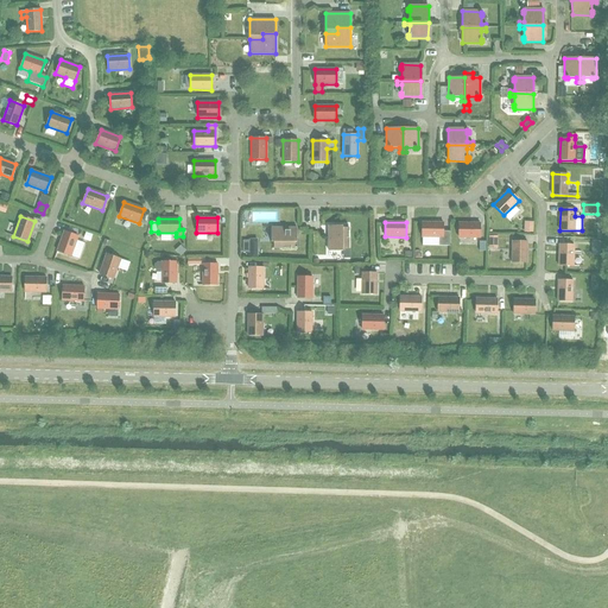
[(422,222),(422,238),(438,238),(438,246),(450,246),(450,232),(443,232),(443,222),(422,222)]
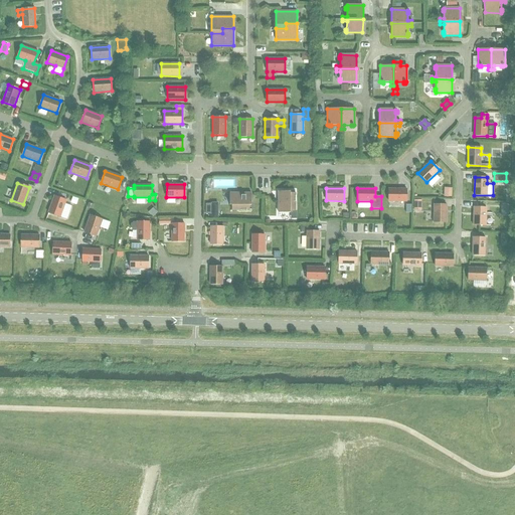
[(388,189),(388,201),(406,201),(406,189),(388,189)]
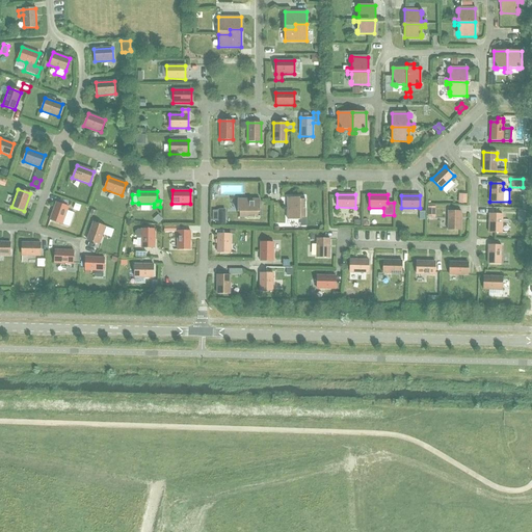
[(458,195),(458,205),(467,205),(467,195),(458,195)]
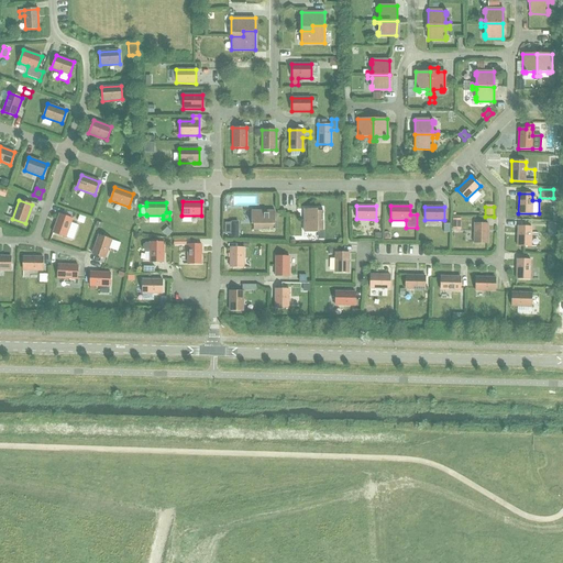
[(304,232),(317,232),(318,232),(318,231),(322,231),(322,209),(304,209),(304,232)]
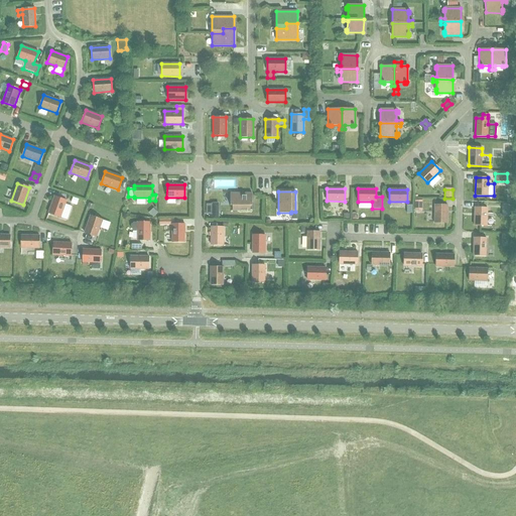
[(232,206),(232,211),(252,211),(252,210),(250,210),(250,206),(252,206),(252,194),(231,194),(231,206),(232,206)]
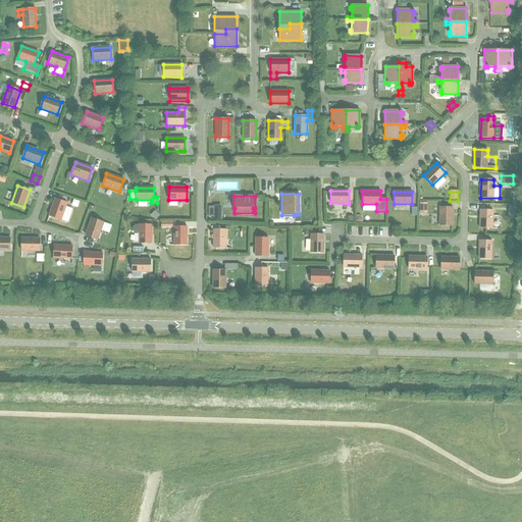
[(55,199),(49,215),(61,220),(67,203),(55,199)]
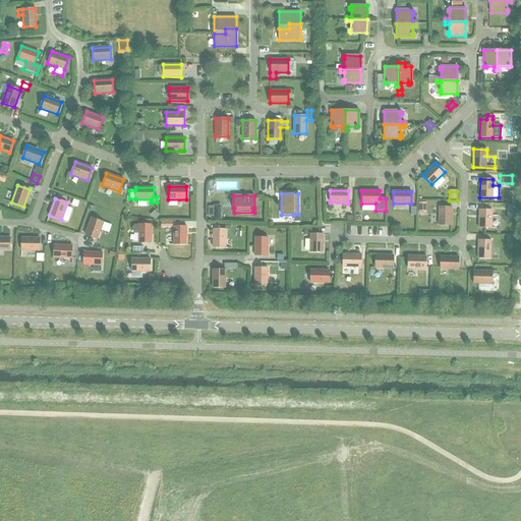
[(212,206),(208,206),(208,217),(212,217),(212,222),(220,222),(221,214),(212,213),(212,206)]
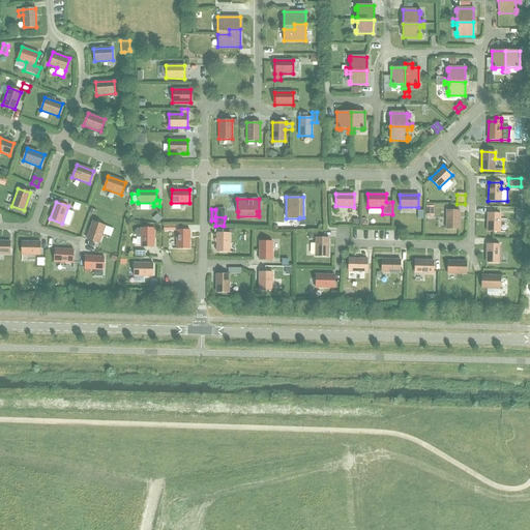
[(460,211),(446,210),(446,229),(459,229),(460,211)]
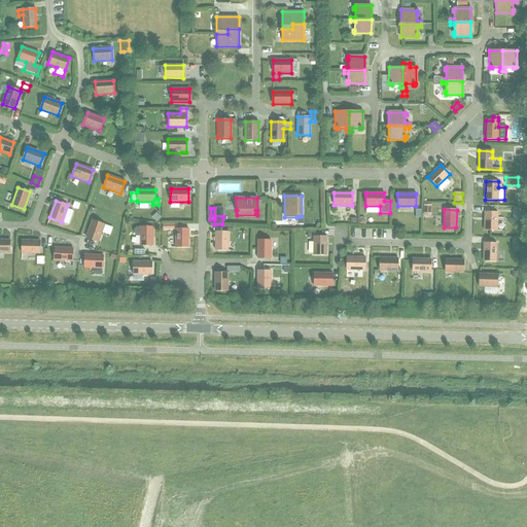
[(485,212),(484,231),(497,231),(497,212),(485,212)]
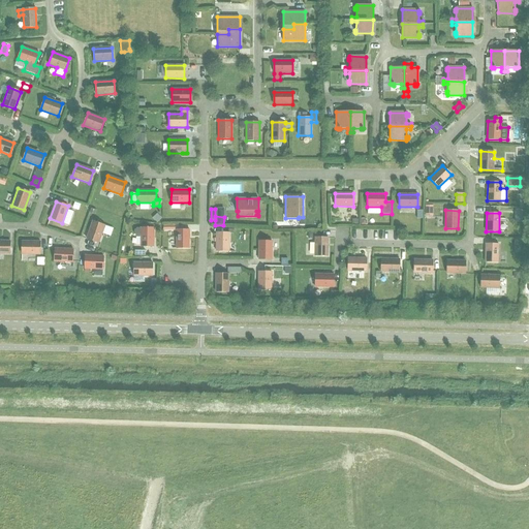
[(92,221),(86,239),(98,243),(104,225),(92,221)]
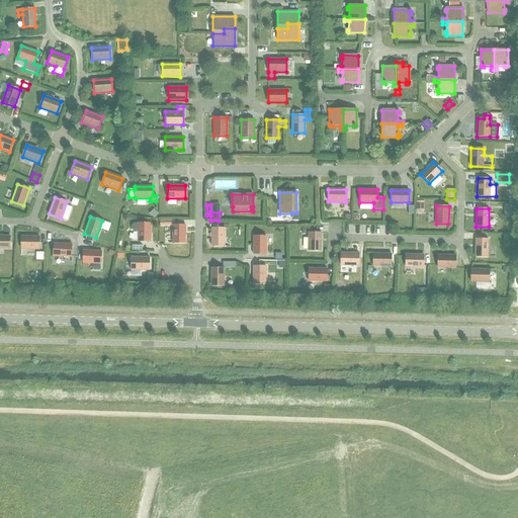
[(138,224),(134,224),(132,226),(132,230),(134,232),(138,232),(138,241),(150,241),(151,224),(138,223),(138,224)]
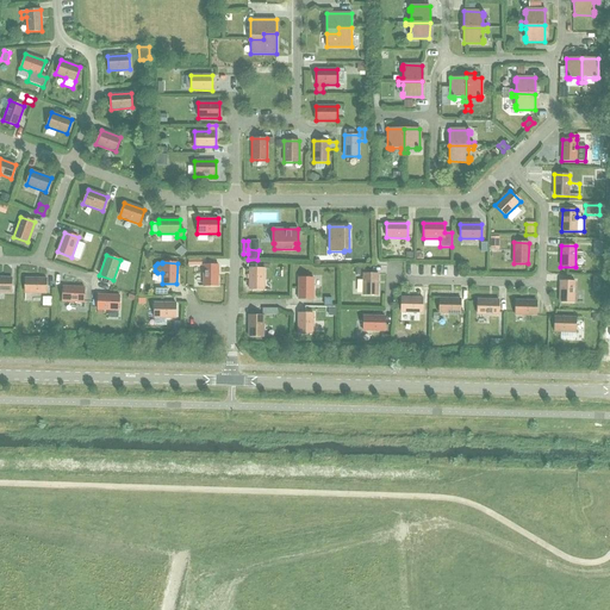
[(203,266),(203,286),(218,286),(218,265),(203,266)]
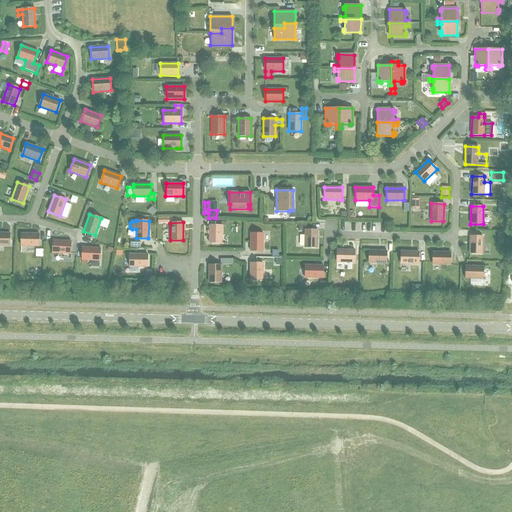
[(209,225),(209,243),(222,243),(222,225),(221,225),(209,225)]
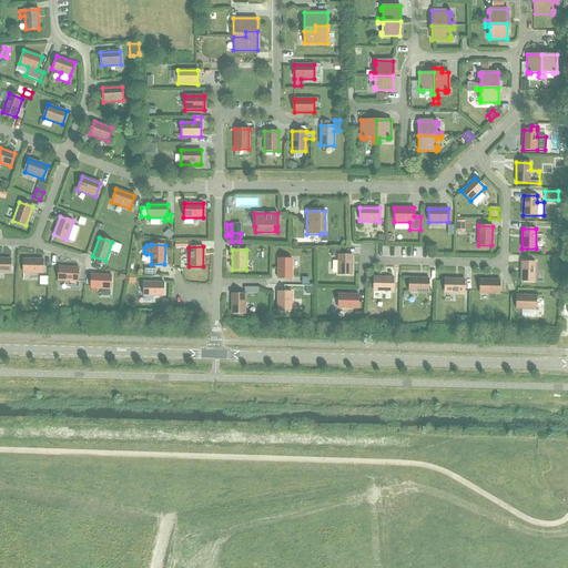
[(338,255),(337,275),(352,275),(352,255),(338,255)]
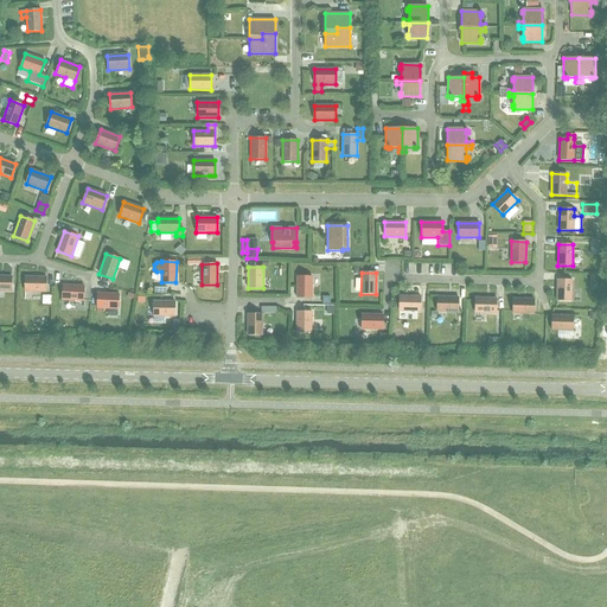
[(0,291),(11,292),(12,276),(0,275),(0,291)]
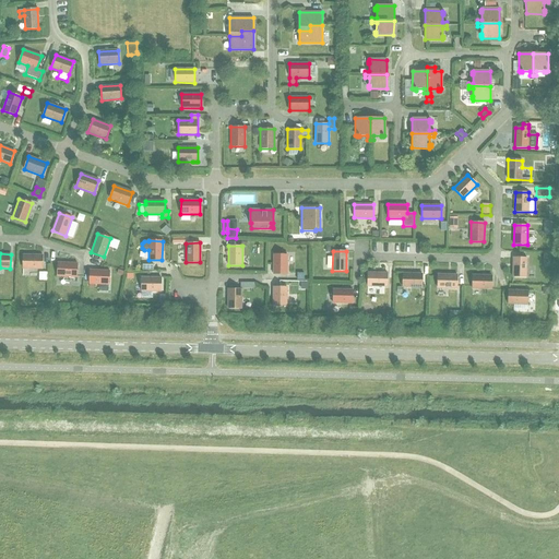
[(23,254),(23,269),(43,269),(43,256),(23,254)]
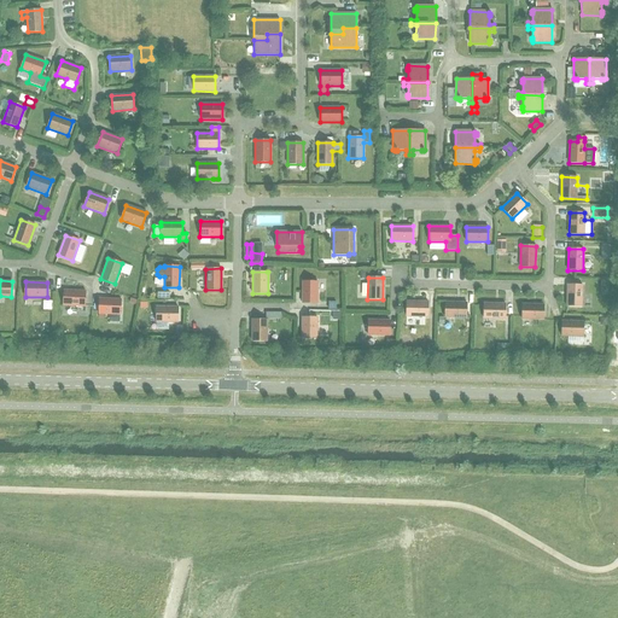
[(302,281),(302,303),(318,303),(318,281),(302,281)]
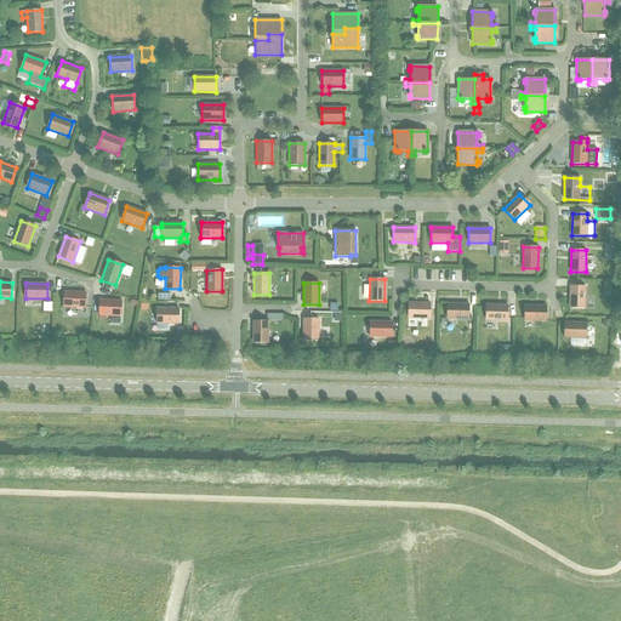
[(570,286),(569,308),(585,308),(585,286),(570,286)]
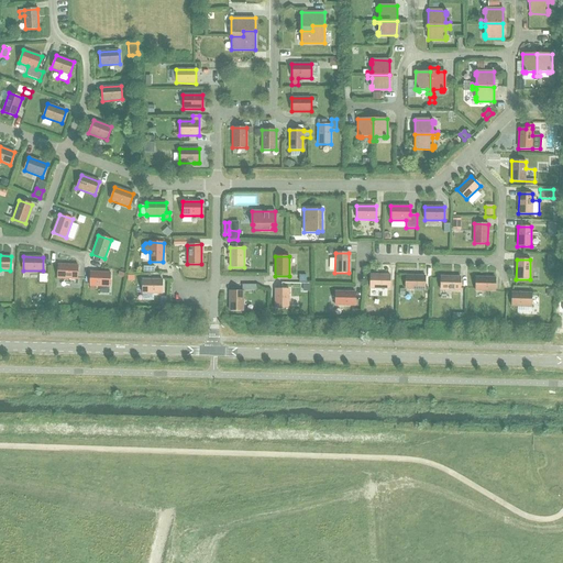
[(58,264),(57,278),(77,279),(78,265),(58,264)]
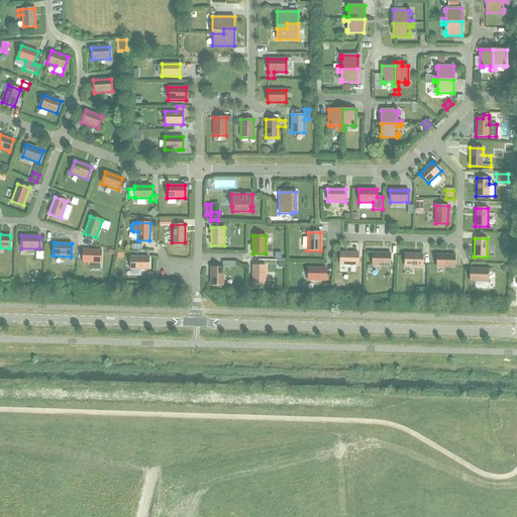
[(83,263),(83,266),(87,266),(87,263),(100,264),(101,250),(83,249),(83,263)]
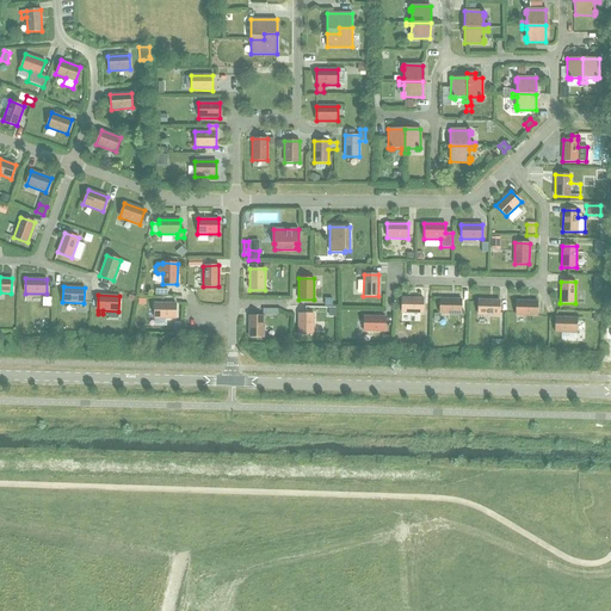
[(402,298),(401,313),(423,314),(423,298),(402,298)]
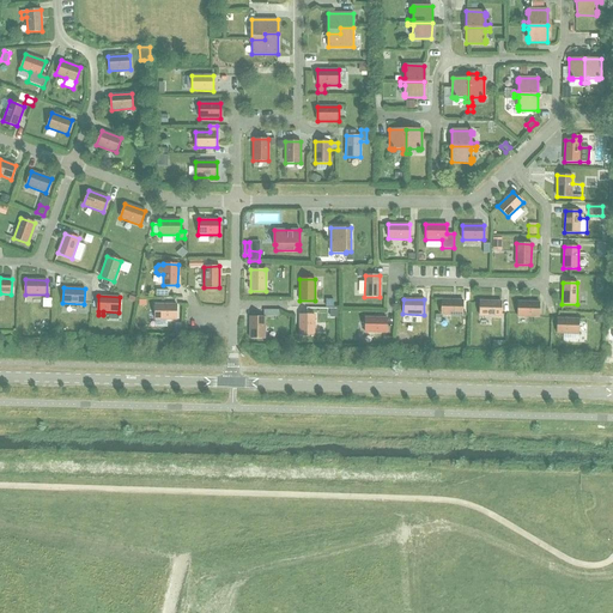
[(442,299),(441,315),(462,315),(462,301),(442,299)]
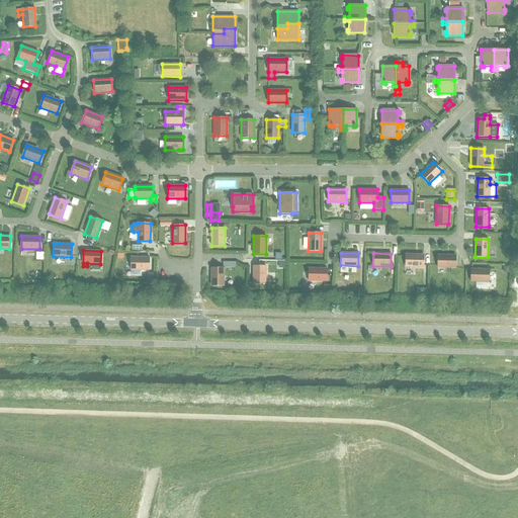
[(406,254),(405,267),(423,267),(423,255),(406,254)]
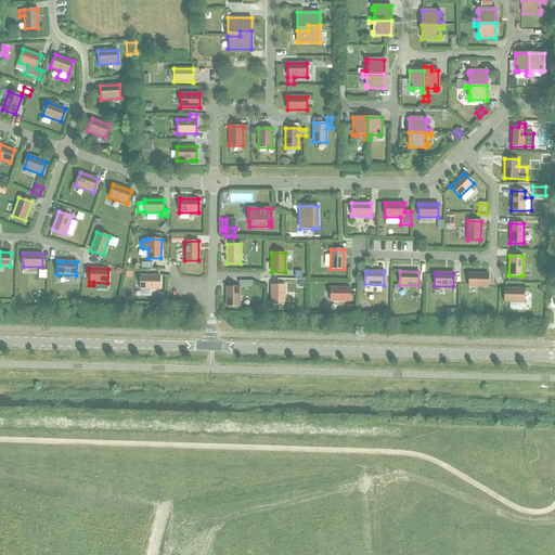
[(488,273),(468,273),(468,287),(488,287),(488,273)]
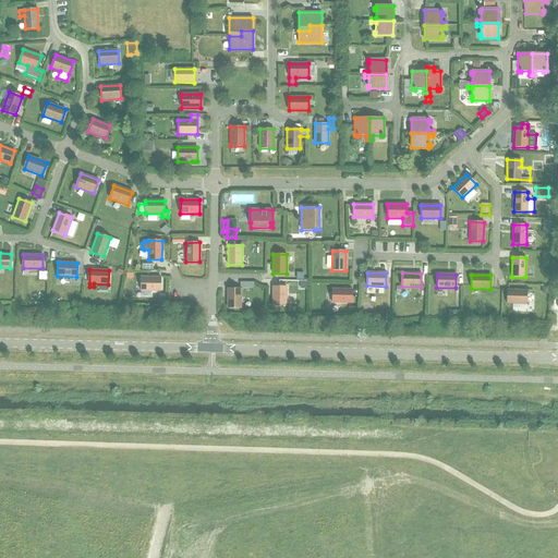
[(142,277),(141,291),(160,291),(160,277),(142,277)]
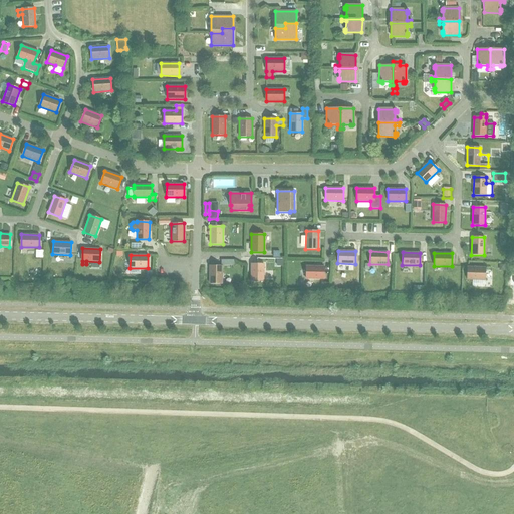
[(251,264),(251,282),(263,282),(264,264),(251,264)]
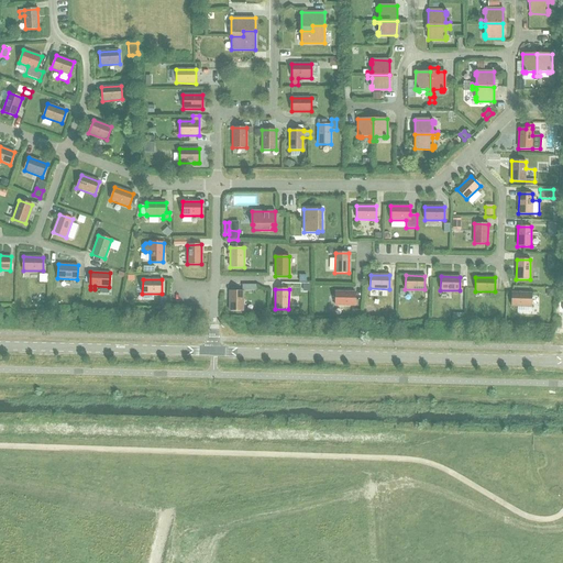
[(230,291),(229,311),(243,311),(243,291),(230,291)]
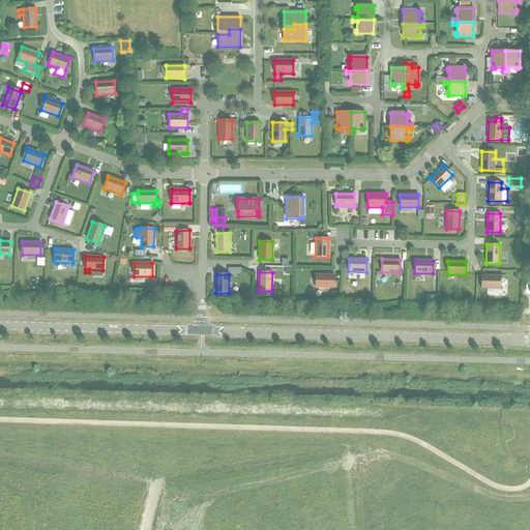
[(334,274),(316,274),(316,288),(333,288),(334,274)]
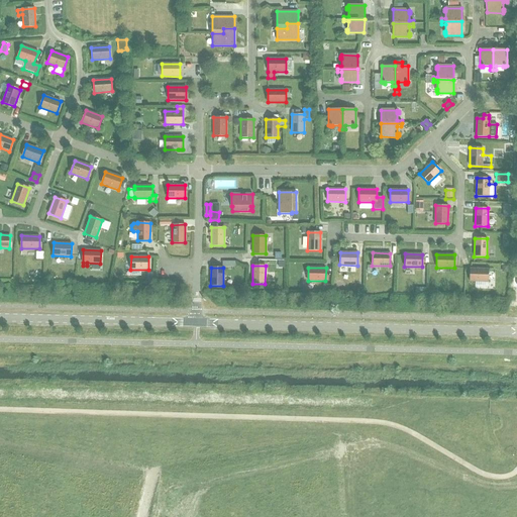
[(470,269),(470,282),(488,282),(488,269),(470,269)]
